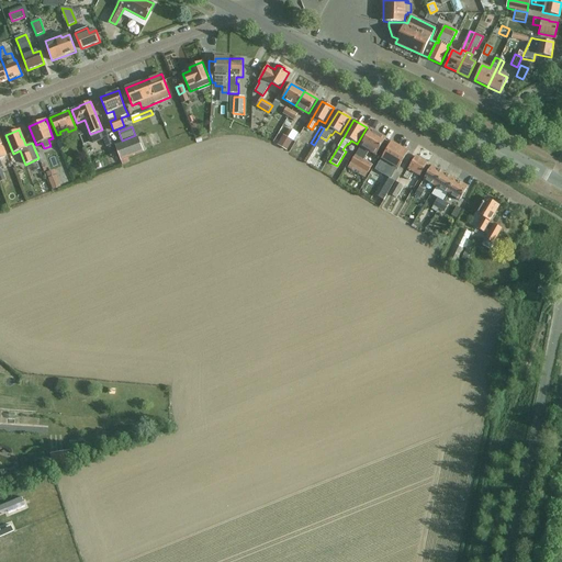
[(283,135),(278,144),(288,150),(293,141),(295,143),(300,134),(292,130),(288,137),(283,135)]
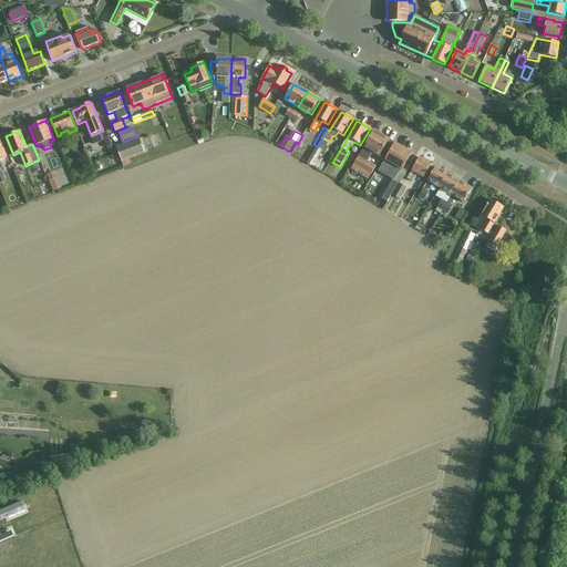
[(389,140),(373,131),(359,156),(367,162),(372,152),(380,156),(389,140)]
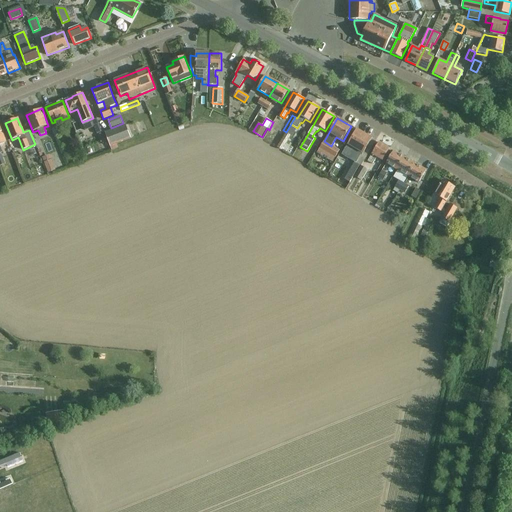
[(126,125),(105,133),(110,146),(117,144),(131,138),(126,125)]
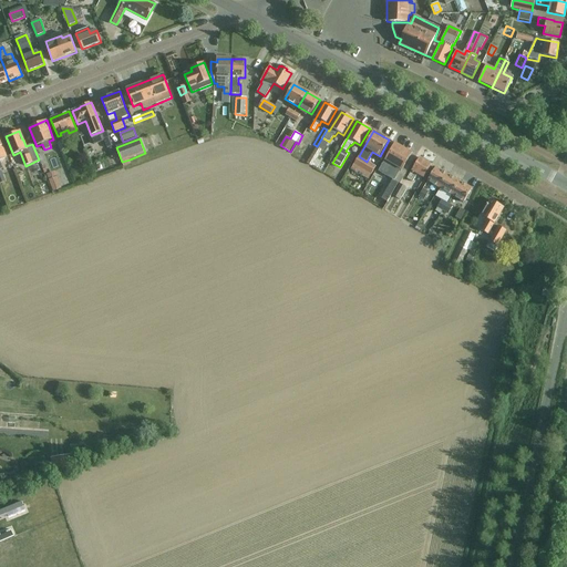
[(61,151),(66,148),(63,141),(58,143),(61,151)]
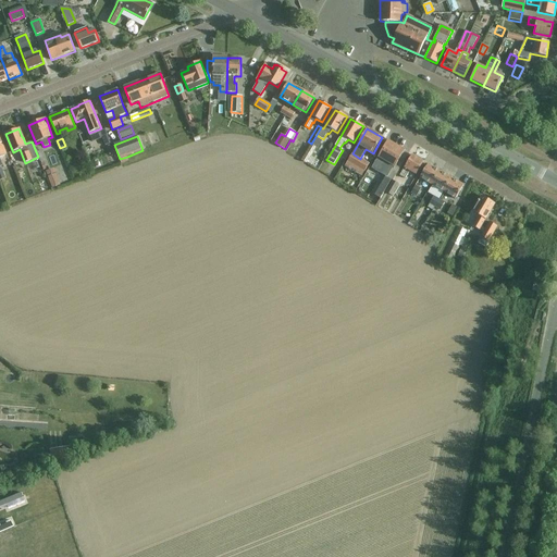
[(388,141),(372,168),(380,173),(393,181),(409,155),(405,151),(388,141)]
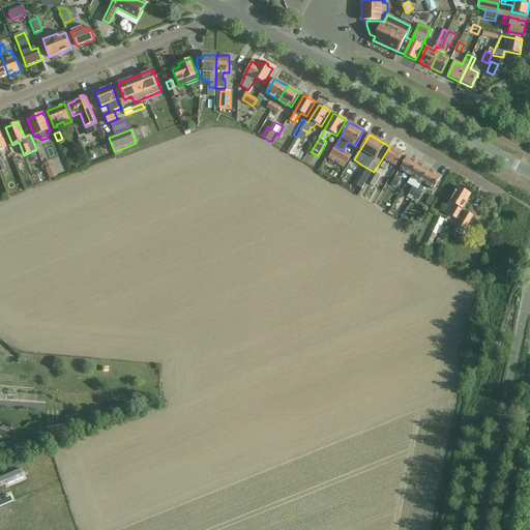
[(296,137),(287,153),(290,155),(299,139),(296,137)]
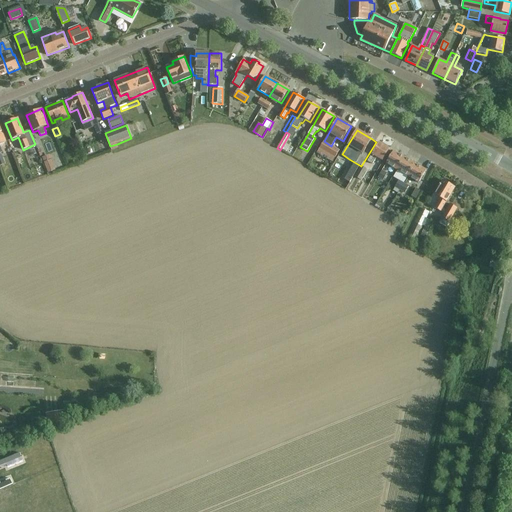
[(339,151),(331,146),(324,141),(319,149),(335,158),(339,151)]
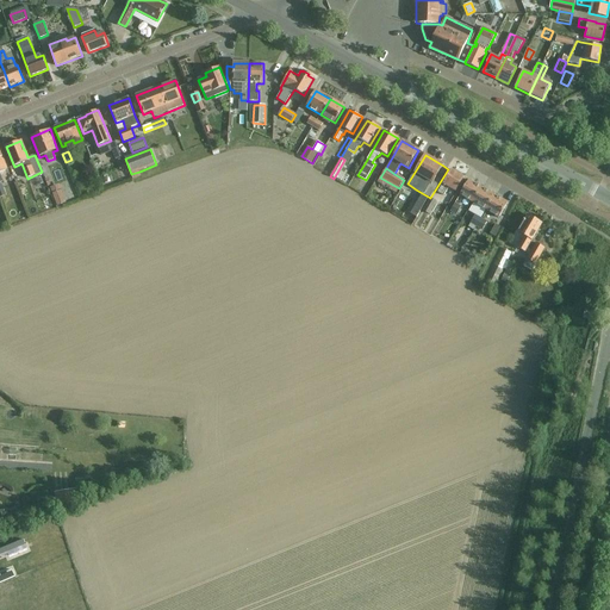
[(452,170),(439,192),(443,195),(449,187),(456,191),(465,178),(452,170)]
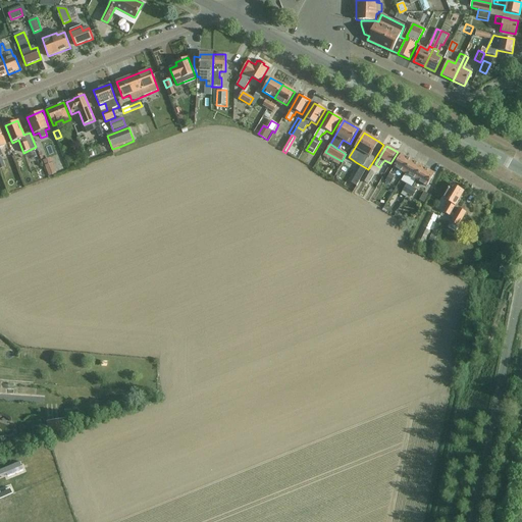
[(405,173),(412,161),(401,154),(394,167),(405,173)]
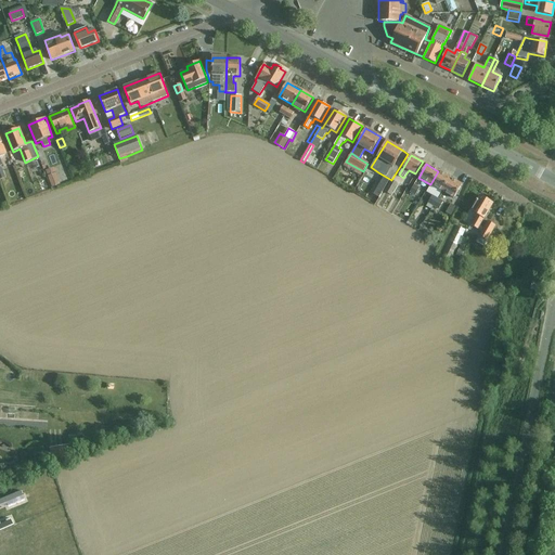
[(52,189),(60,185),(54,168),(46,171),(52,189)]
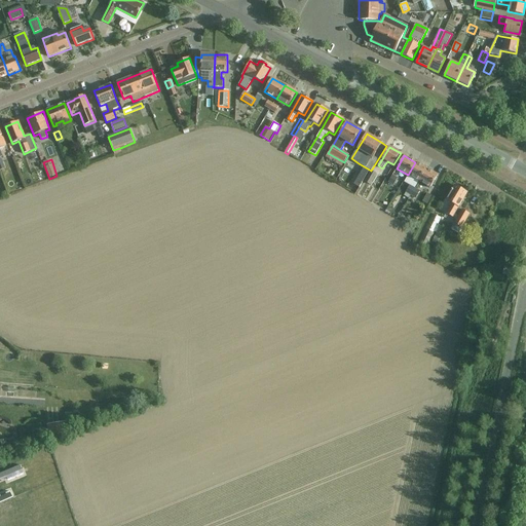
[(418,181),(426,168),(415,162),(408,175),(418,181)]
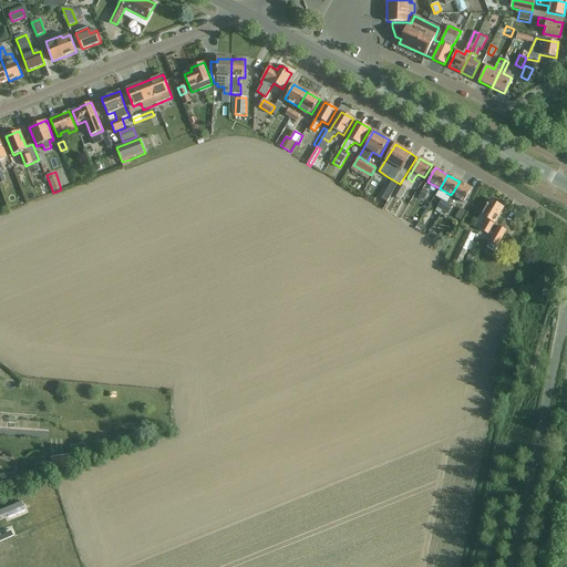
[(29,202),(34,199),(28,181),(22,182),(29,202)]
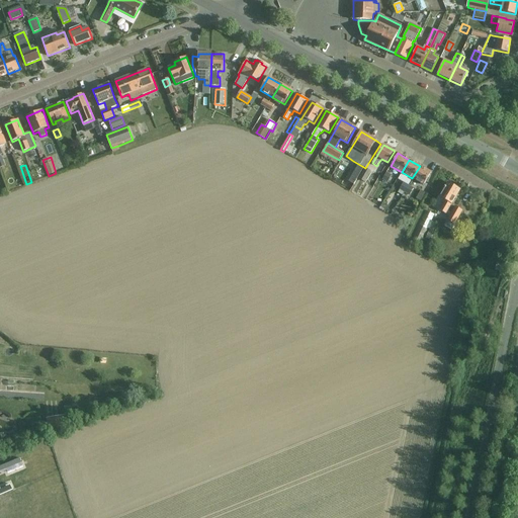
[(431,173),(420,166),(412,178),(424,185),(431,173)]
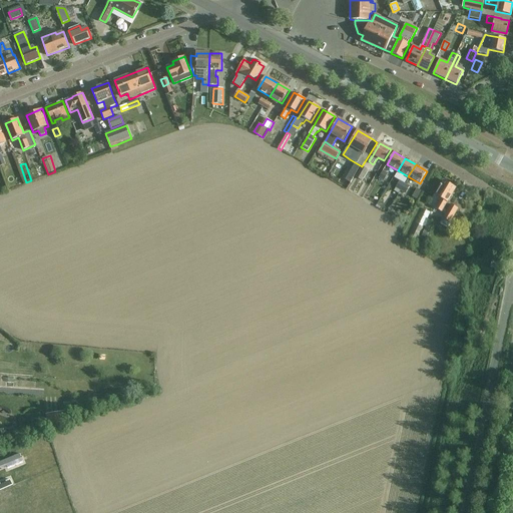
[(367,169),(362,166),(356,176),(361,179),(367,169)]
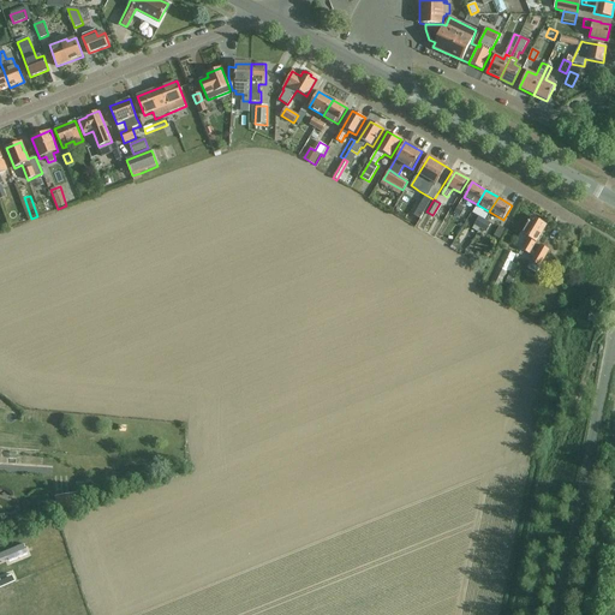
[(459,204),(454,213),(460,216),(465,209),(459,204)]
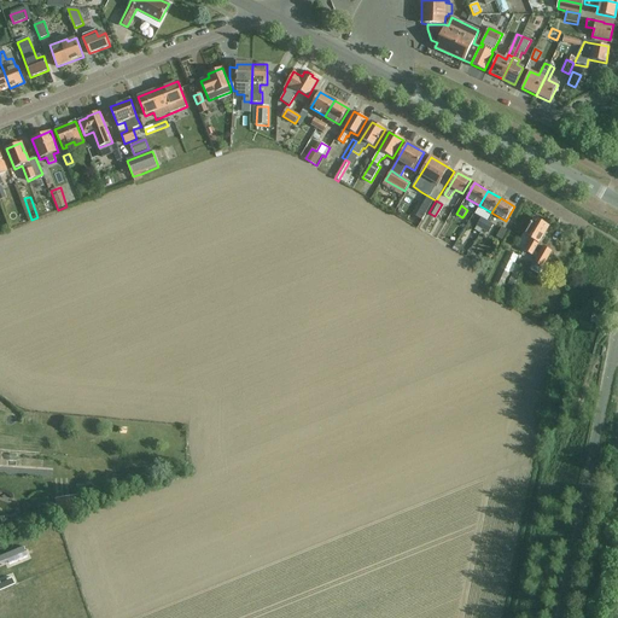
[(482,229),(487,221),(481,217),(476,226),(482,229)]
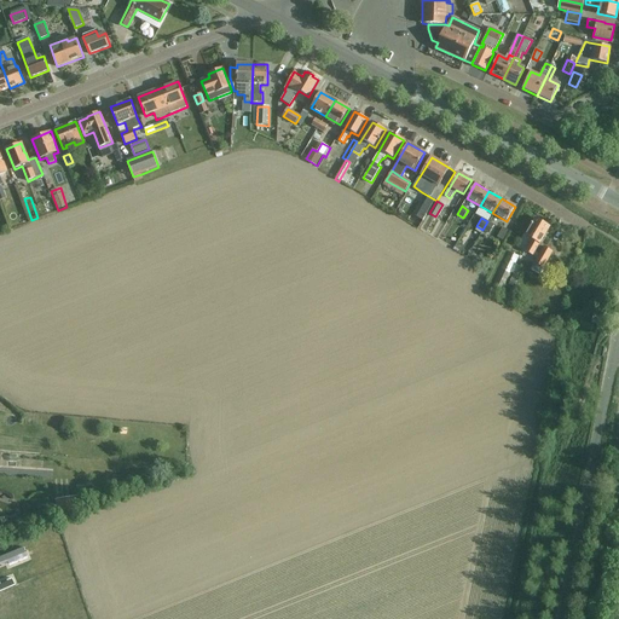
[(532,239),(525,250),(537,258),(534,262),(543,267),(553,252),(544,247),(539,253),(536,250),(550,226),(536,219),(526,236),(532,239)]
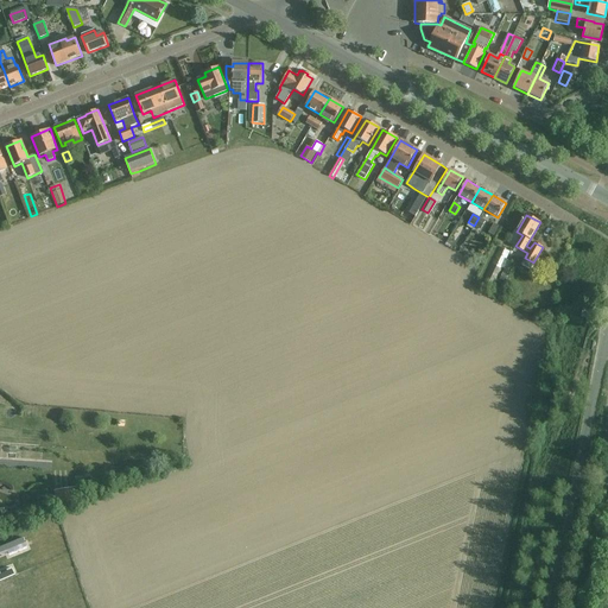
[(485,221),(479,217),(474,226),(481,229),(485,221)]
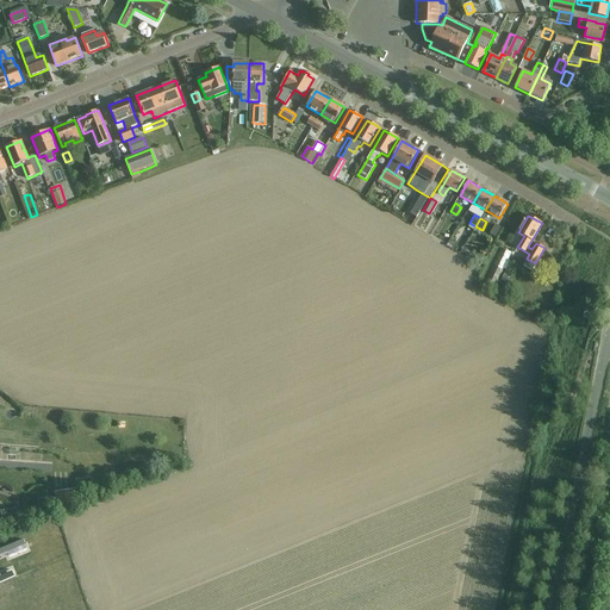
[(500,228),(496,224),(490,234),(496,237),(500,228)]
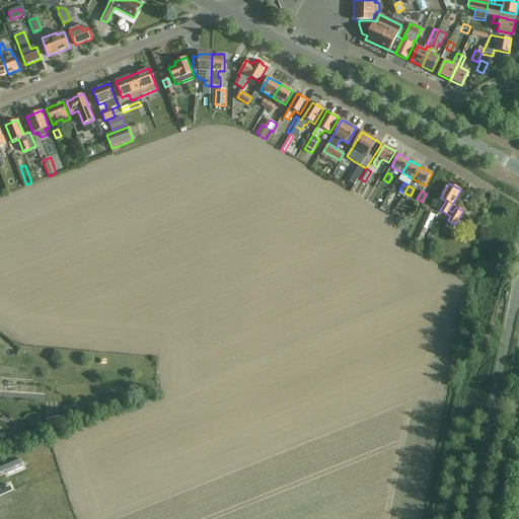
[(426,211),(412,240),(421,245),(435,215),(426,211)]
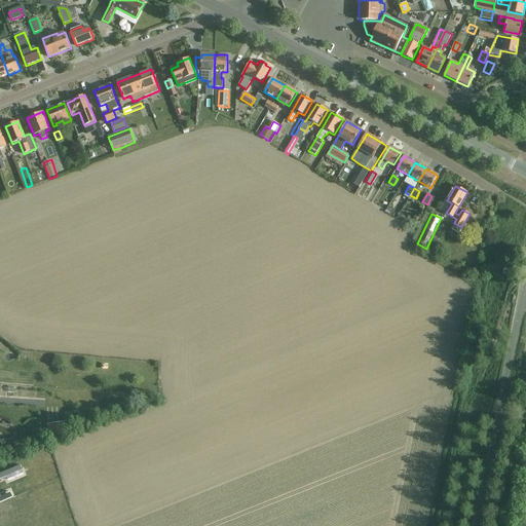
[(47,431),(60,429),(57,417),(44,419),(47,431)]
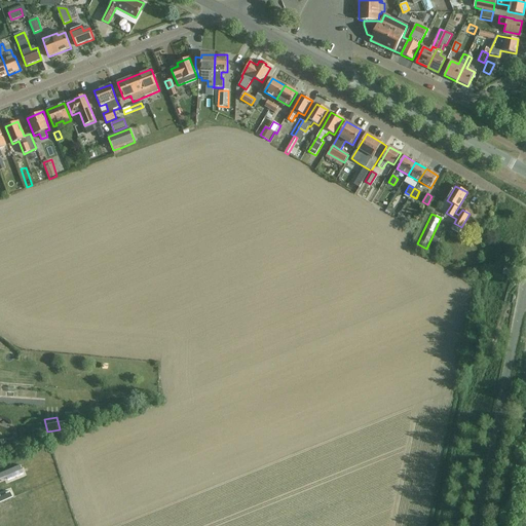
[(19,465),(0,473),(0,479),(22,472),(19,465)]
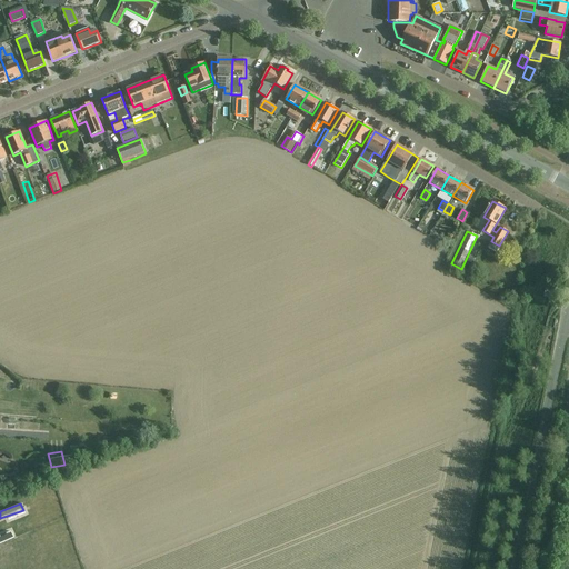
[(10,532),(0,537),(0,543),(12,538),(10,532)]
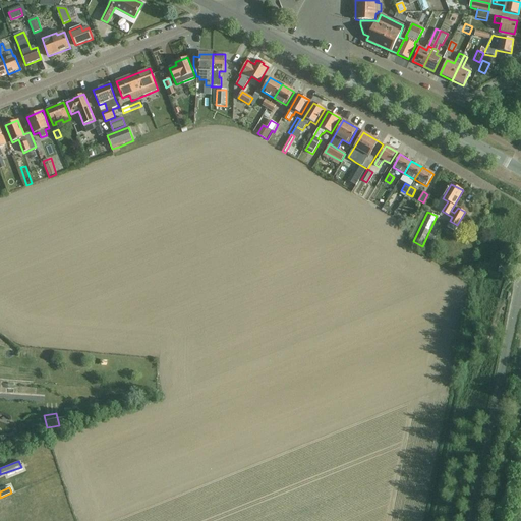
[(18,496),(0,501),(0,509),(20,504),(18,496)]
